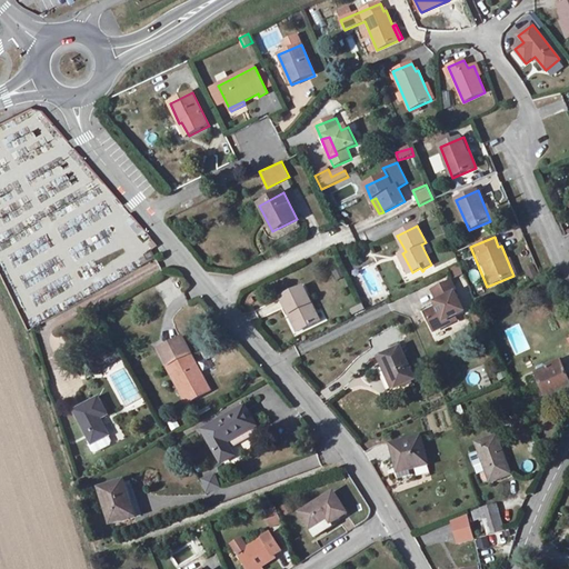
[(412,272),(402,253),(399,255),(409,273),(412,272)]
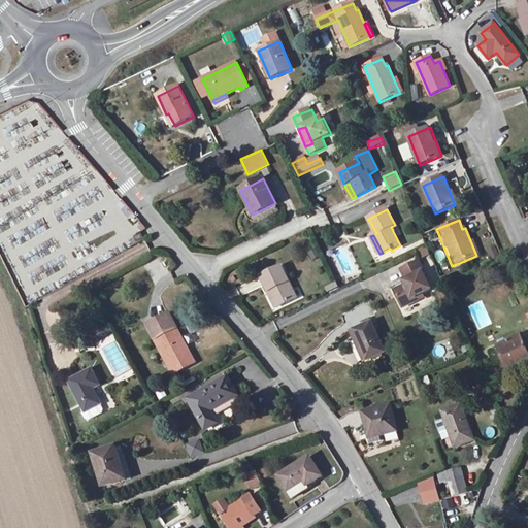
[(422,260),(431,257),(428,246),(418,250),(422,260)]
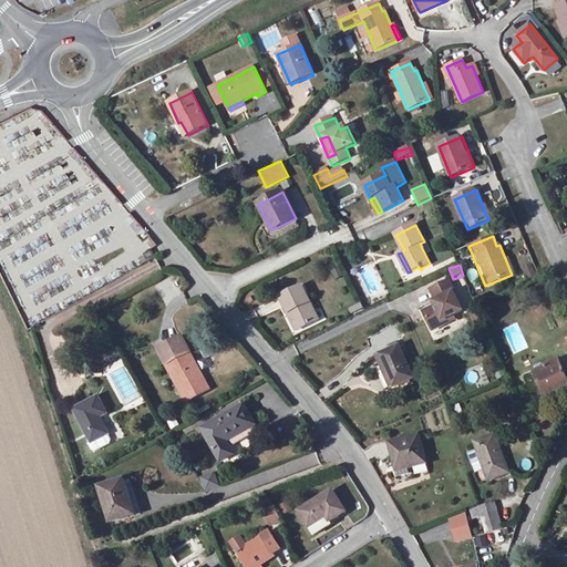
[(426,280),(432,290),(450,281),(445,271),(426,280)]
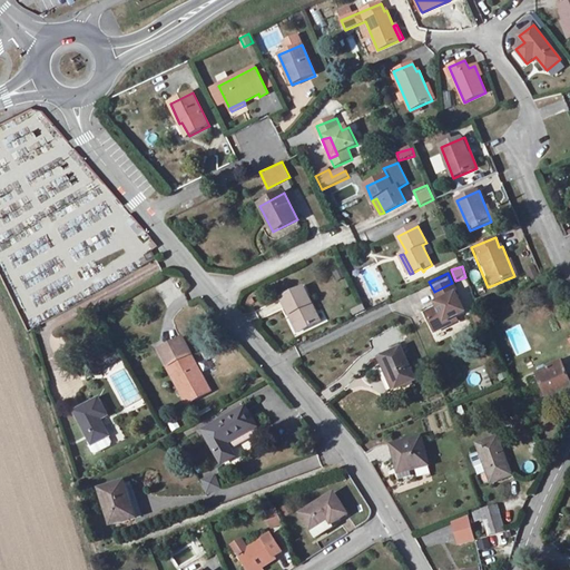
[(452,283),(434,292),(440,303),(439,304),(440,307),(433,312),(443,331),(457,324),(454,321),(464,315),(467,314),(458,295),(459,295),(452,283)]
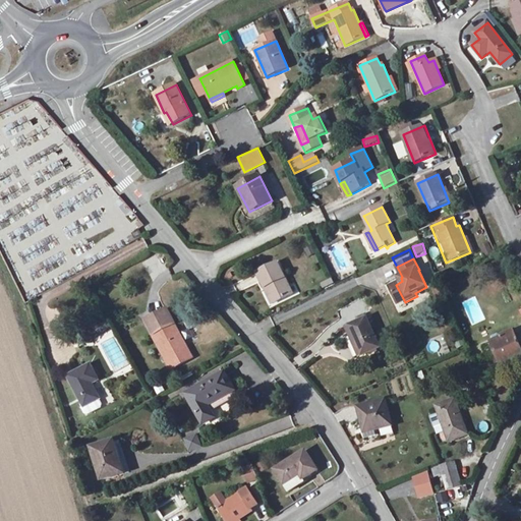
[(269,287),(276,302),(293,294),(278,264),(257,274),(265,288),(269,287)]
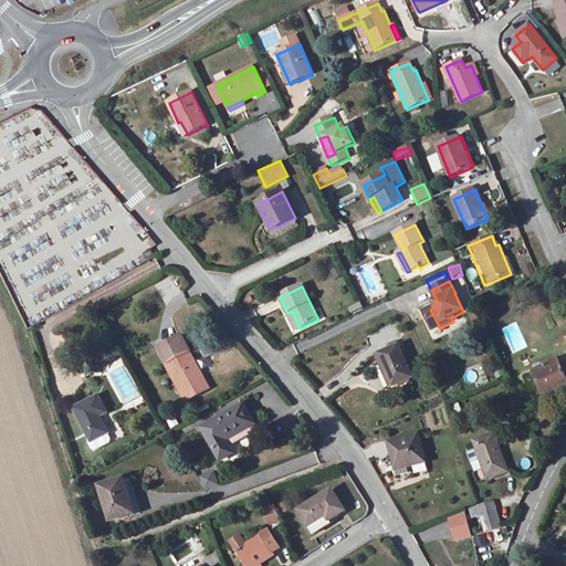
[(296,331),(300,328),(292,312),(287,313),(296,331)]
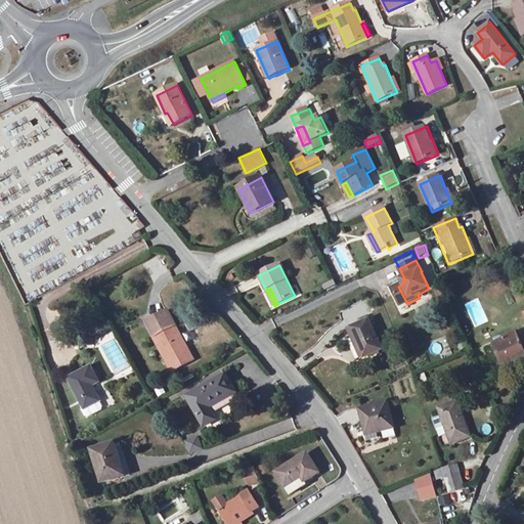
[(364,358),(383,350),(370,319),(369,320),(368,316),(359,320),(361,323),(351,329),(364,358)]
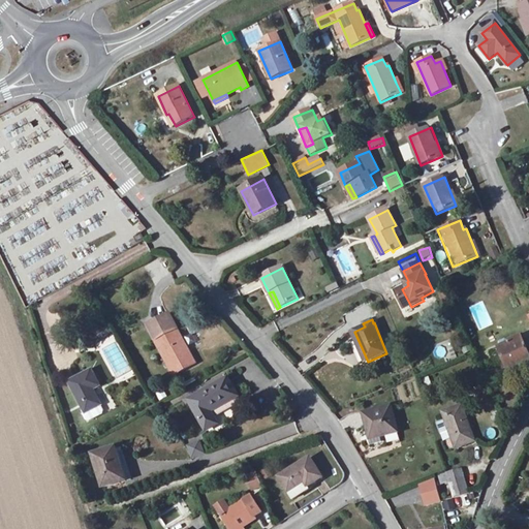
[(174,365),(169,367),(174,375),(196,364),(177,329),(157,339),(168,360),(170,359),(174,365)]
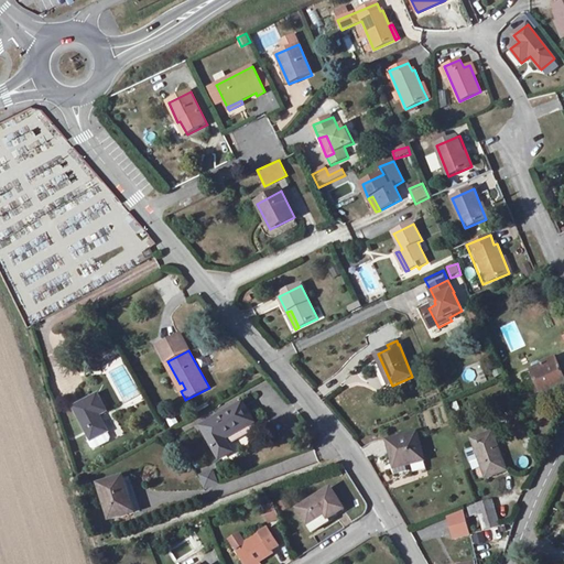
[(532,372),(540,391),(542,396),(563,386),(563,377),(556,358),(531,369),(532,372)]
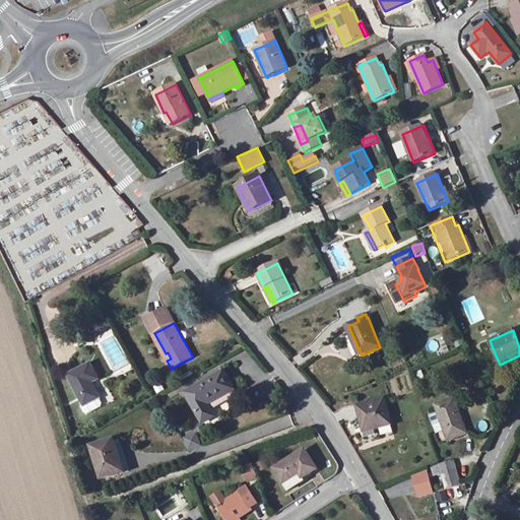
[(152,334),(167,361),(171,359),(168,352),(166,353),(154,333),(152,334)]
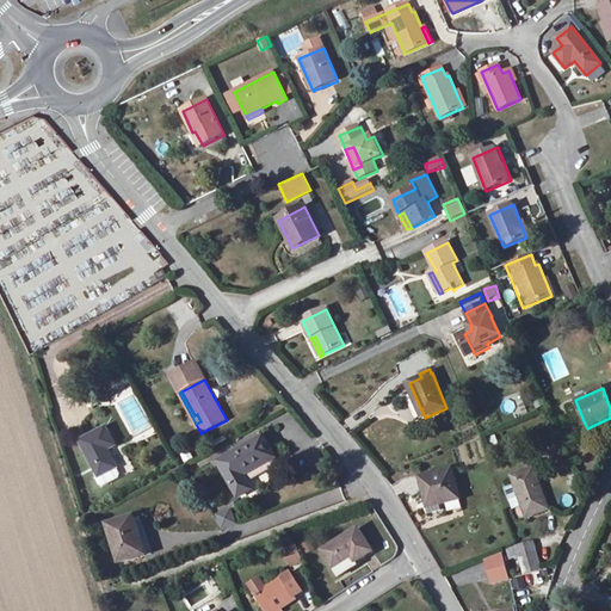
[(579,426),(585,424),(576,403),(566,408),(573,425),(576,423),(579,426)]
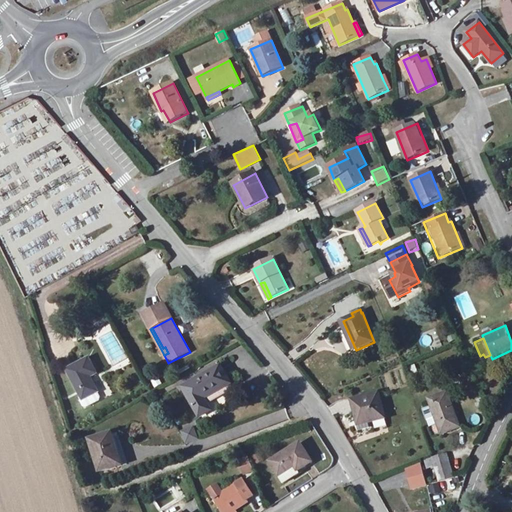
[(68,369),(85,400),(98,394),(89,376),(98,371),(91,357),(68,369)]
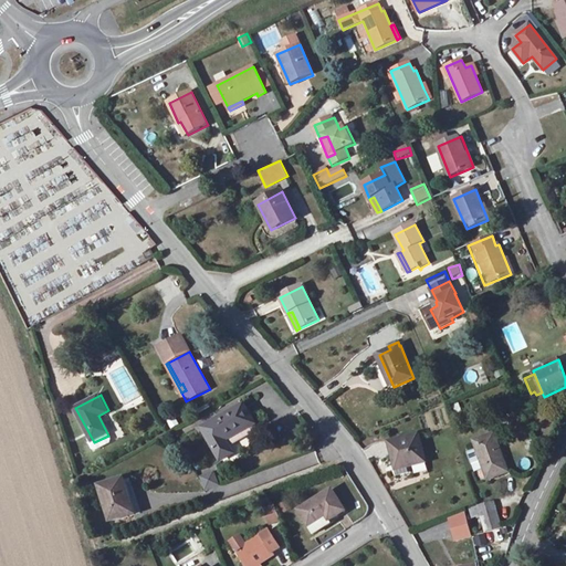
[(244,405),(202,429),(221,461),(233,454),(226,441),(255,425),(244,405)]
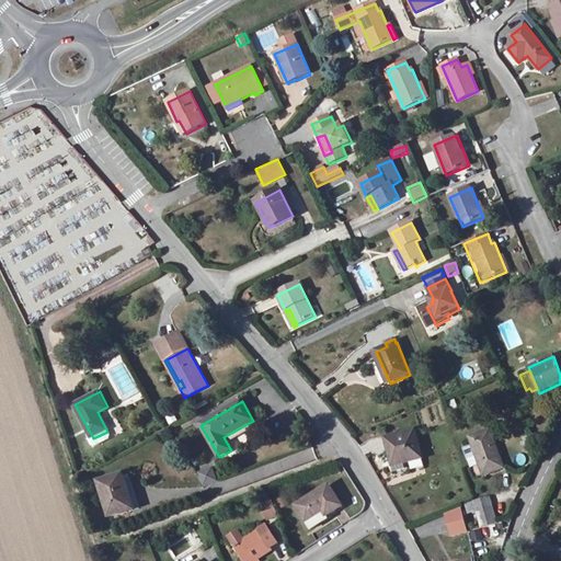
[(473,446),(480,465),(483,476),(503,468),(490,431),(470,437),(473,446)]
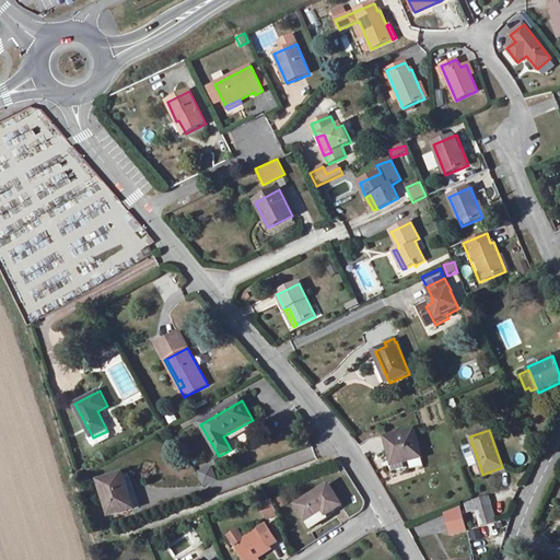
[(385,439),(392,462),(393,466),(404,463),(421,458),(415,431),(385,439)]
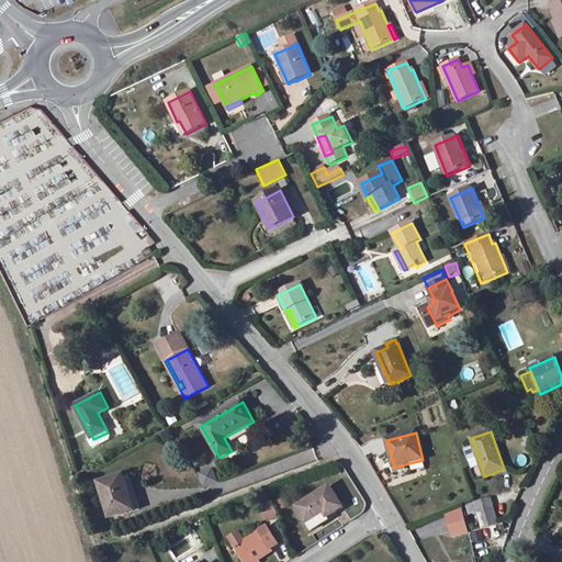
[(472,469),(481,465),(474,447),(464,450),(472,469)]
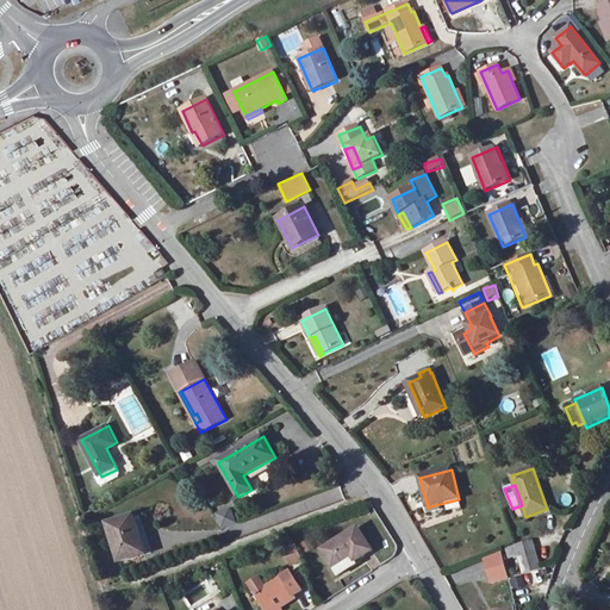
[(221,530),(237,528),(235,510),(218,514),(221,530)]
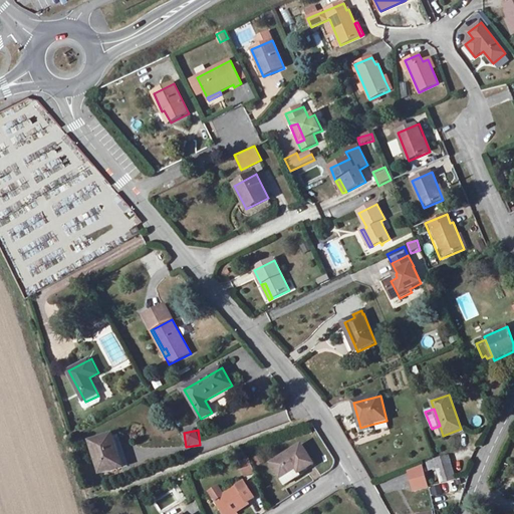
[(100,474),(122,468),(112,436),(90,443),(100,474)]
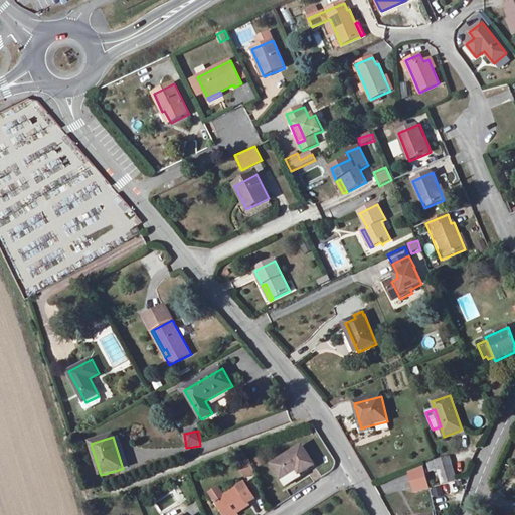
[(300,475),(307,470),(315,465),(302,447),(273,465),(282,480),(297,470),(300,475)]
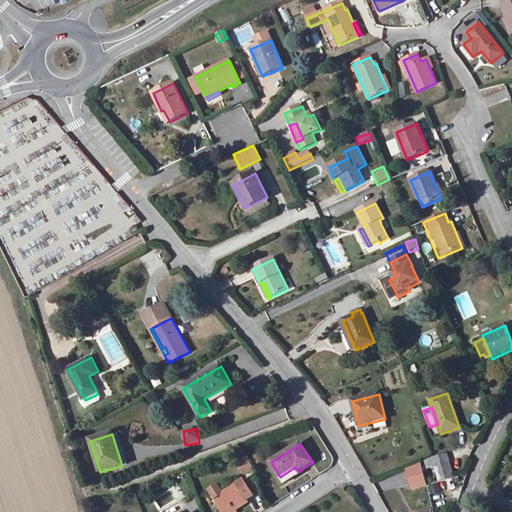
[(447,454),(432,459),(439,482),(454,478),(447,454)]
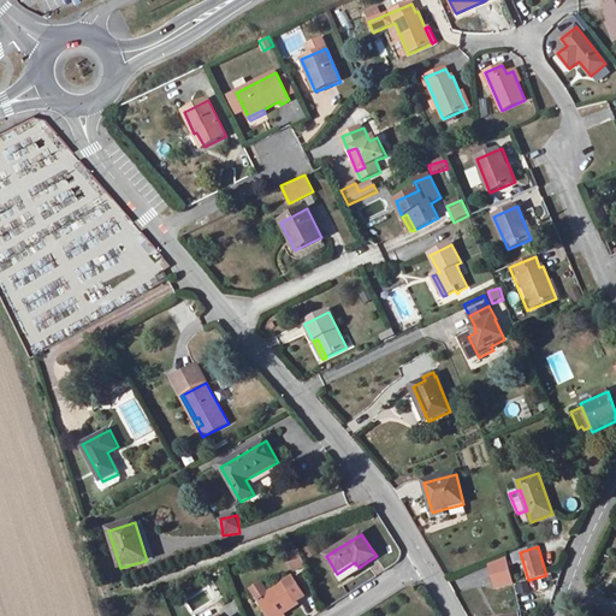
[(289,562),(295,574),(307,568),(301,556),(289,562)]
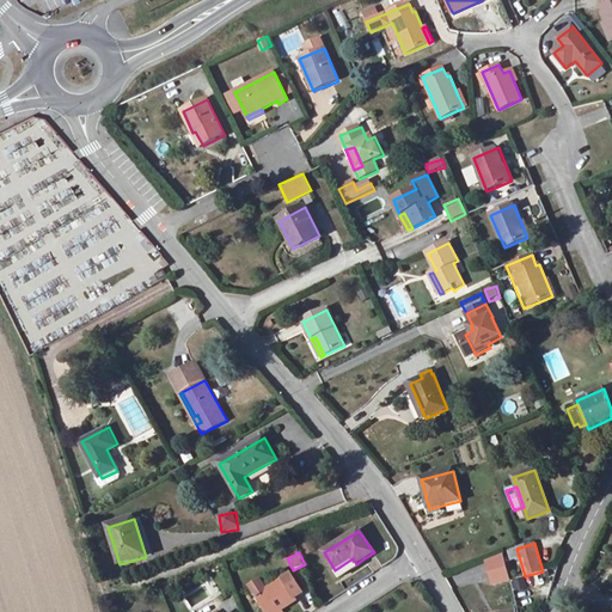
[(487,562),(491,579),(509,574),(505,555),(487,562)]
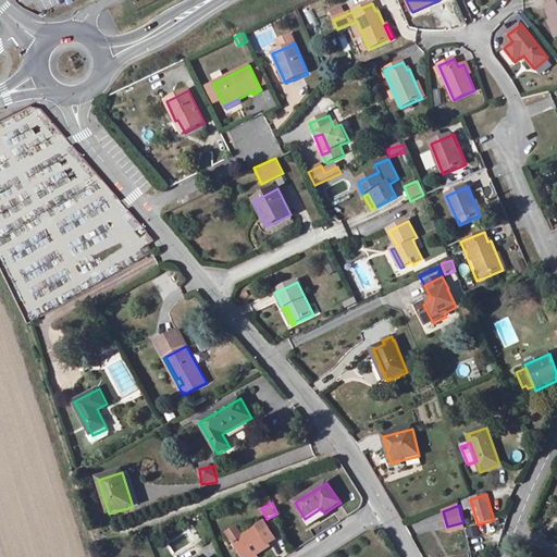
[(333,511),(332,508),(324,514),(321,508),(305,519),(309,527),(333,511)]
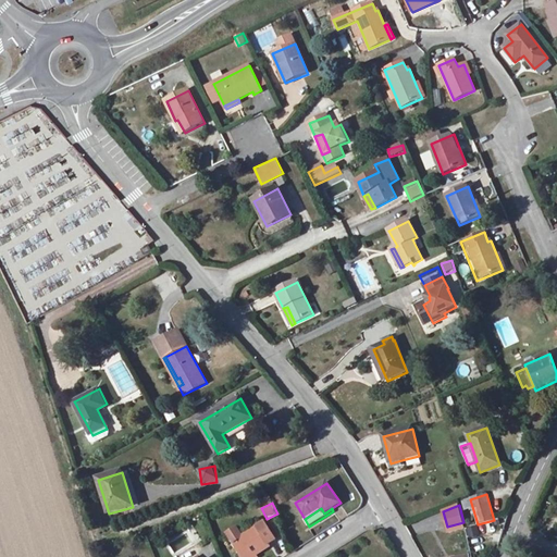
[(242,556),(254,556),(257,556),(270,547),(269,545),(276,540),(264,522),(233,544),(242,556)]
